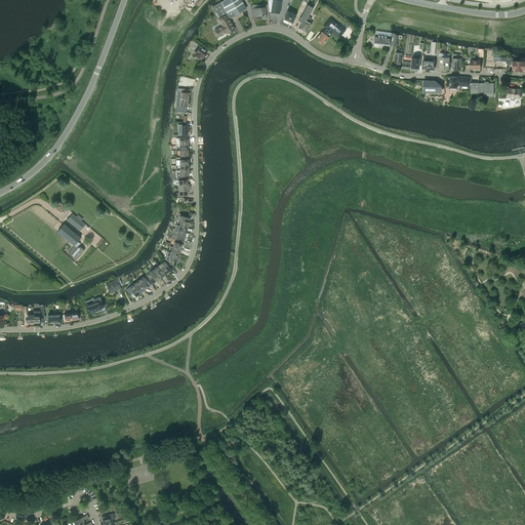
[(246,8),(241,0),(225,0),(220,3),(230,18),(246,8)]
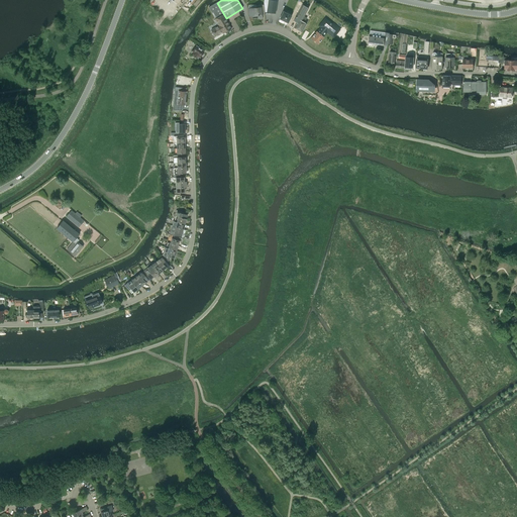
[(265,0),(265,12),(276,14),(277,0),(265,0)]
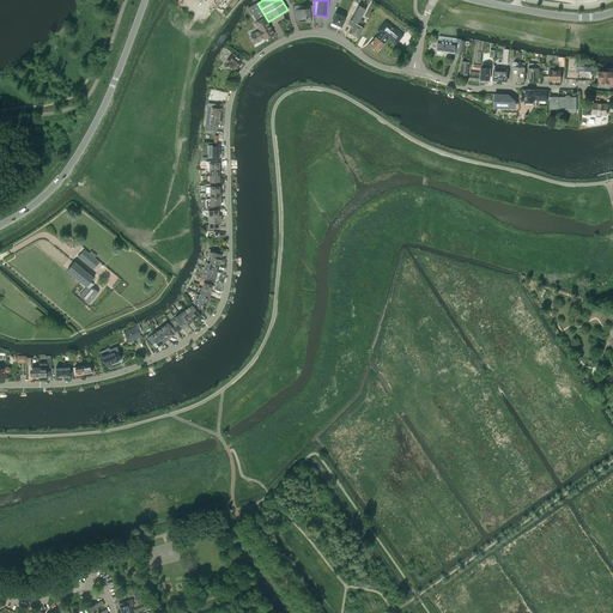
[(314,18),(313,6),(304,7),(304,10),(295,11),(296,20),(299,19),(299,22),(310,20),(310,22),(311,22),(310,19),(314,18)]
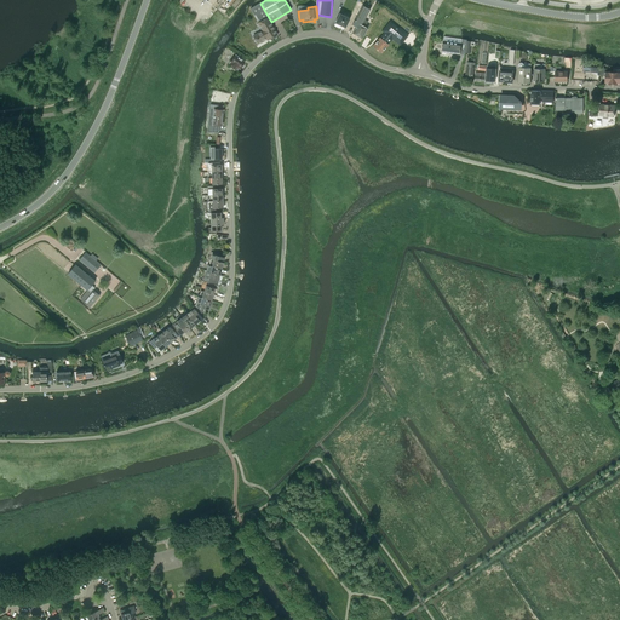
[(368,29),(365,27),(368,22),(365,19),(371,10),(363,6),(352,26),(356,27),(352,33),(362,39),(368,29)]
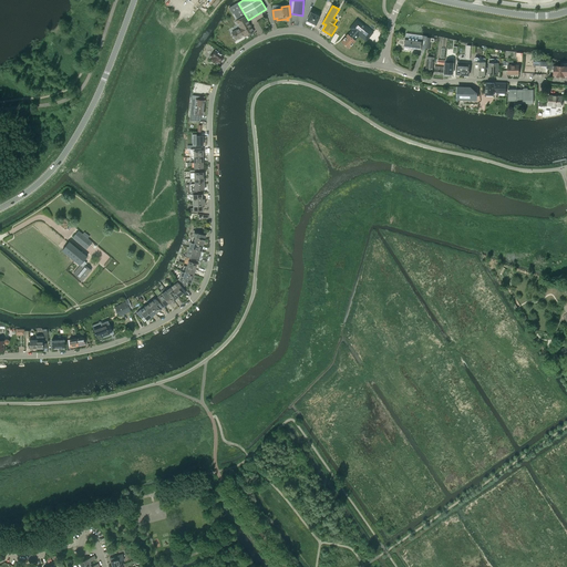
[(316,26),(319,17),(310,12),(306,21),(316,26)]
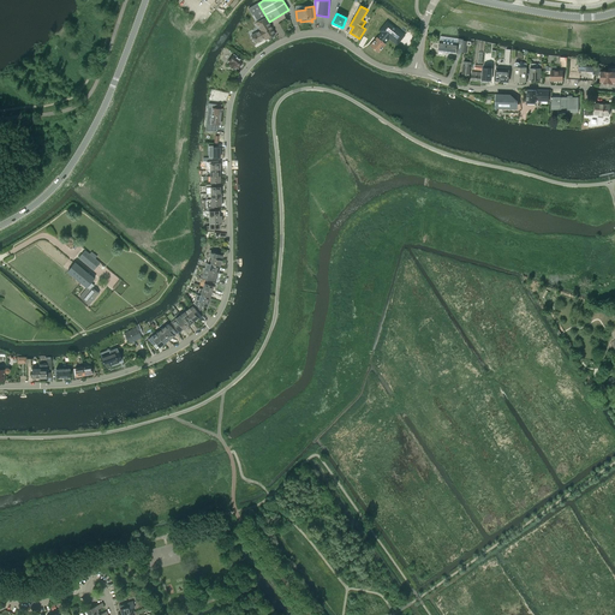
[(256,40),(257,42),(264,37),(266,41),(275,35),(266,17),(256,23),(260,30),(254,35),(255,37),(256,40)]
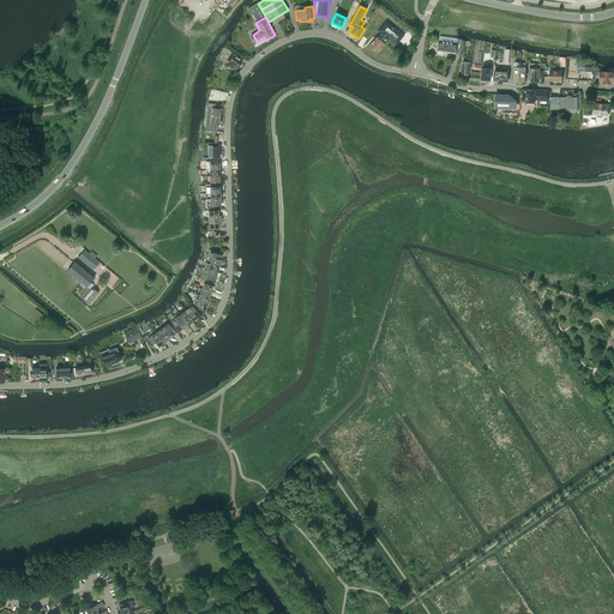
[(397,30),(390,23),(369,46),(378,53),(387,42),(404,56),(413,46),(409,43),(408,44),(405,47),(407,47),(405,49),(391,37),(397,30)]
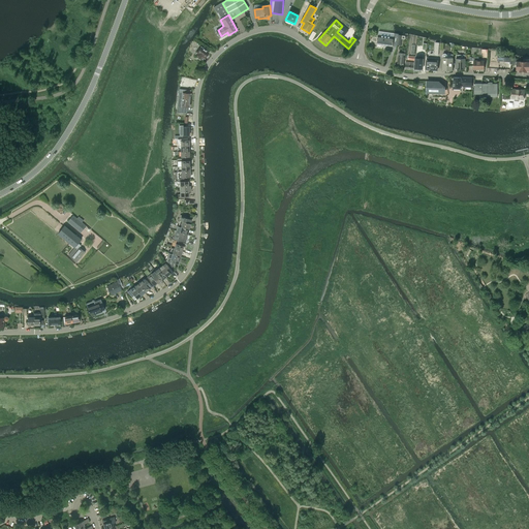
[(394,37),(378,35),(377,44),(397,48),(398,38),(398,34),(394,34),(394,37)]
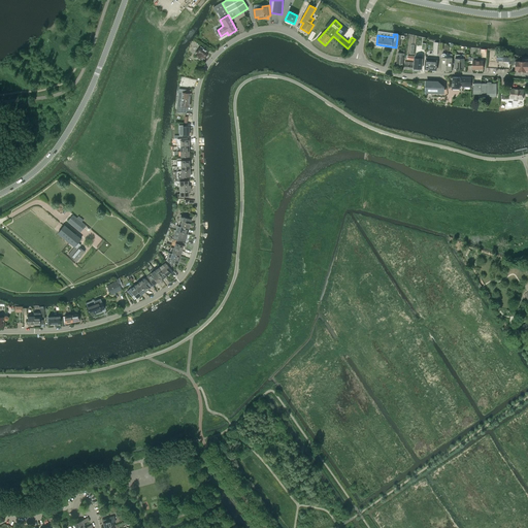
[(204,59),(209,53),(201,47),(196,54),(201,58),(202,57),(204,59)]
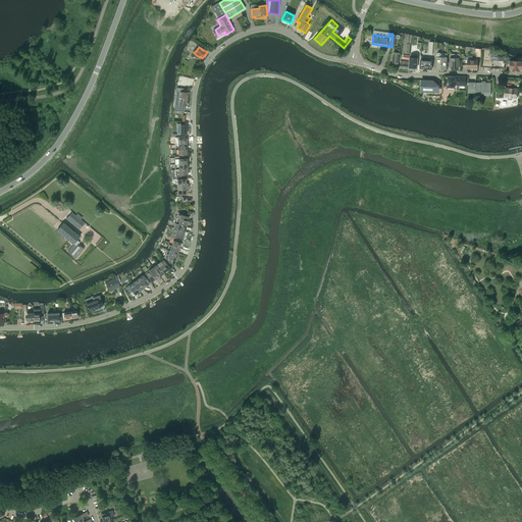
[(394,52),(392,65),(398,66),(401,50),(397,50),(397,53),(394,52)]
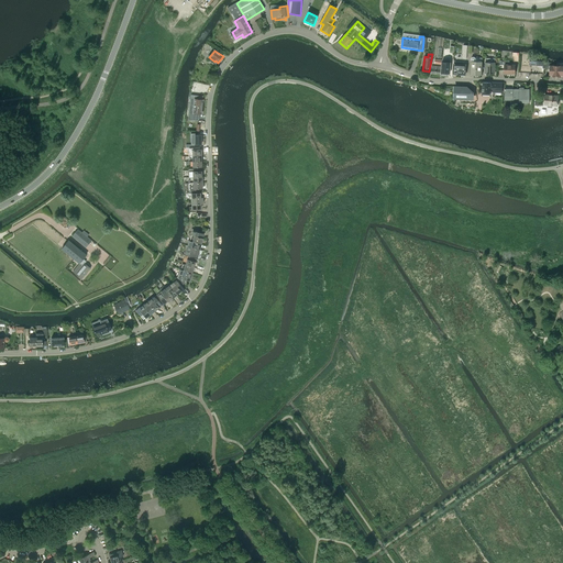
[(543,66),(550,66),(550,62),(543,62),(543,58),(537,58),(537,57),(530,57),(530,65),(537,66),(537,65),(543,66)]
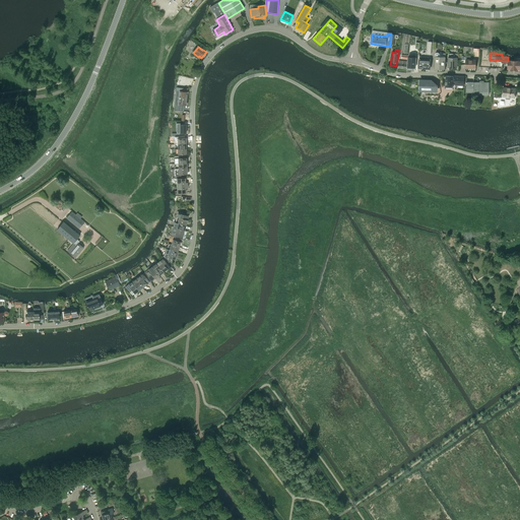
[(457,68),(457,58),(459,58),(459,54),(457,54),(449,54),(448,68),(457,68)]
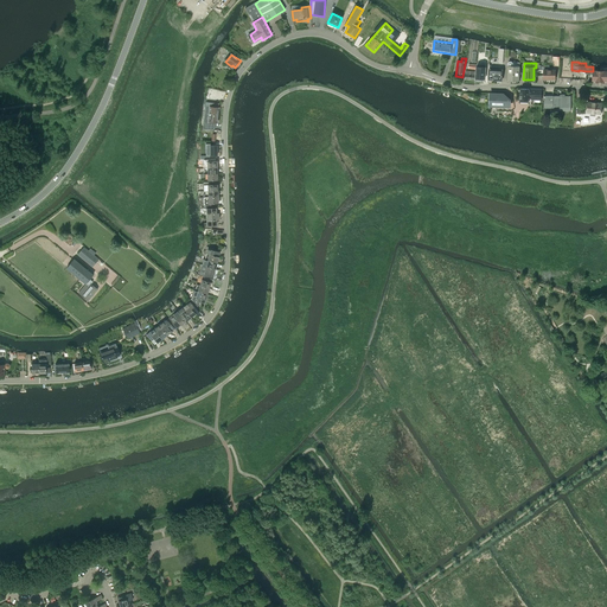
[(477,66),(475,78),(485,80),(486,68),(477,66)]
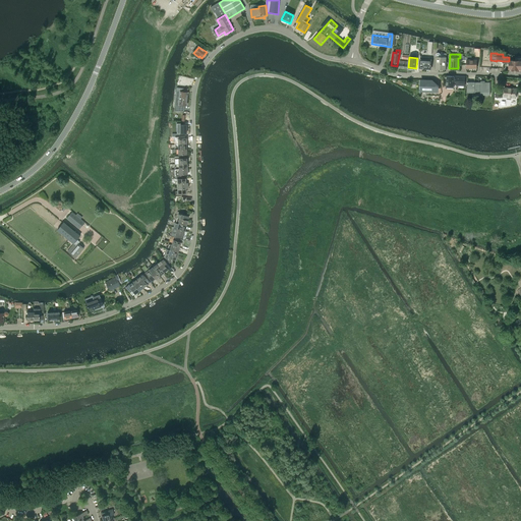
[(446,70),(446,58),(436,57),(436,64),(437,65),(437,69),(446,70)]
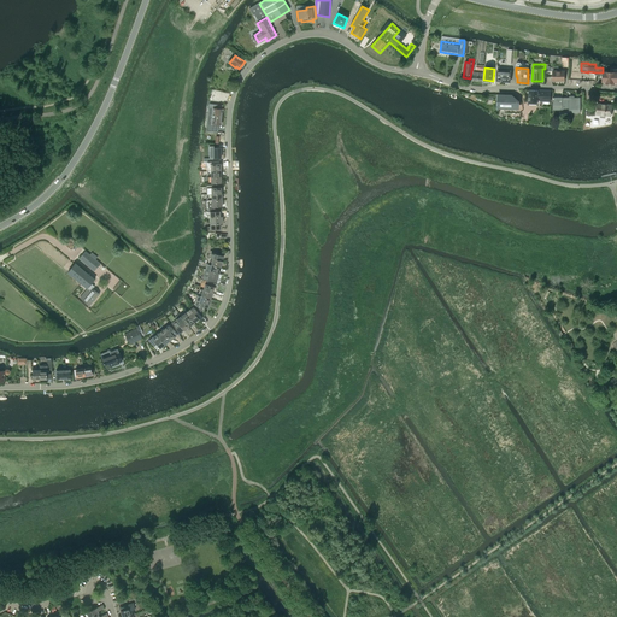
[(498,70),(497,81),(510,82),(511,71),(498,70)]
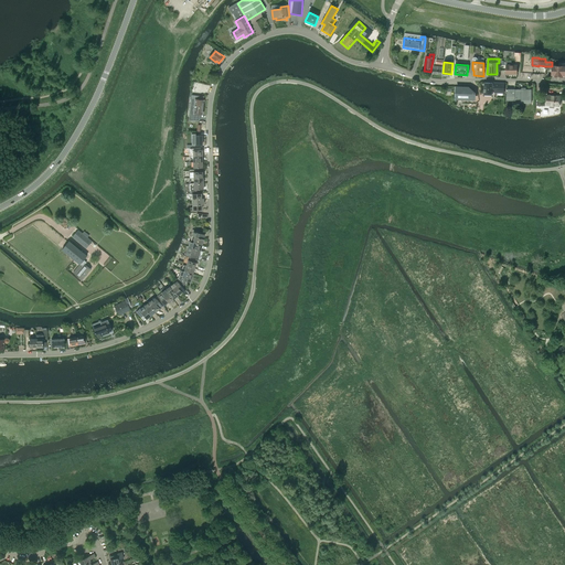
[(433,74),(443,75),(443,70),(443,67),(434,66),(433,74)]
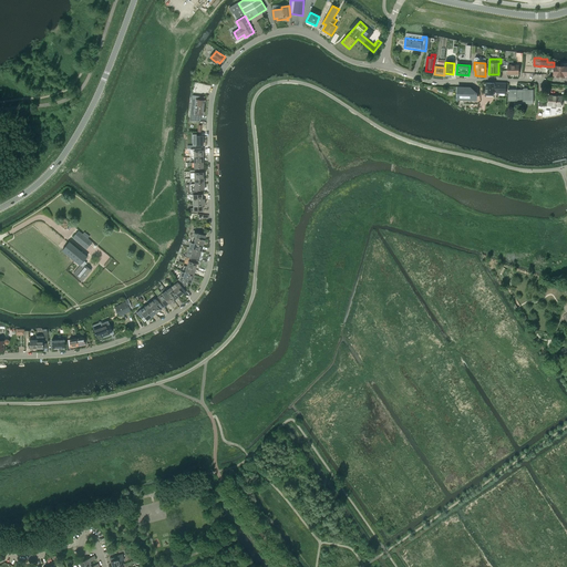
[(508,93),(508,84),(486,83),(486,96),(494,96),(494,93),(496,93),(496,92),(508,93)]
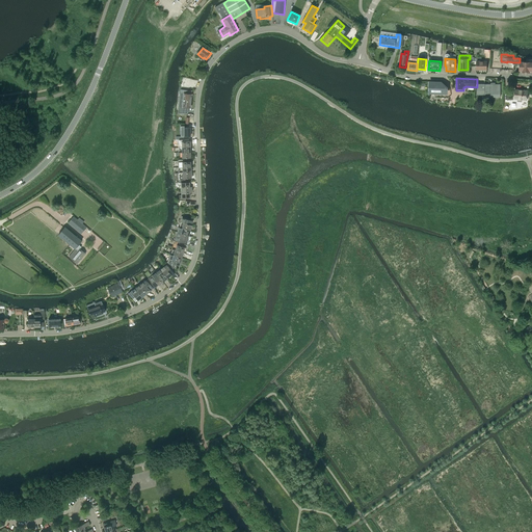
[(447,94),(447,87),(442,83),(430,82),(430,92),(447,94)]
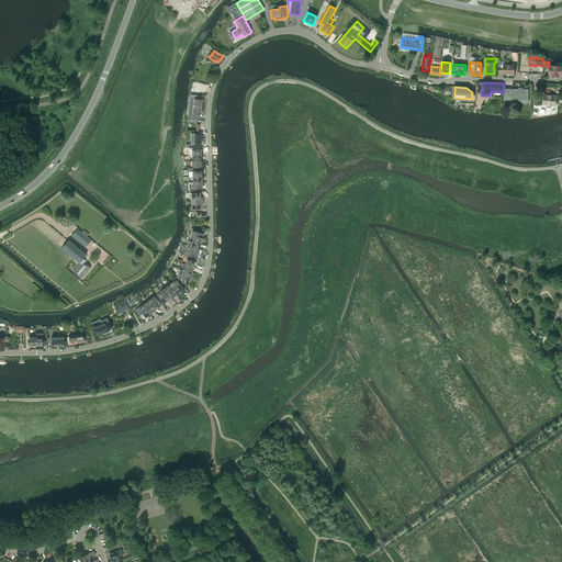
[(505,89),(504,100),(529,101),(529,91),(523,91),(523,90),(512,89),(505,89)]
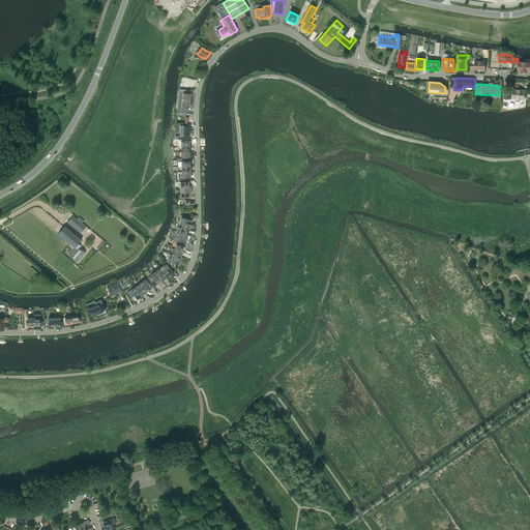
[(512,89),(512,92),(504,91),(502,98),(504,98),(503,106),(510,106),(511,98),(516,98),(516,100),(520,101),(520,99),(525,99),(525,98),(526,98),(526,95),(525,95),(526,90),(512,89)]
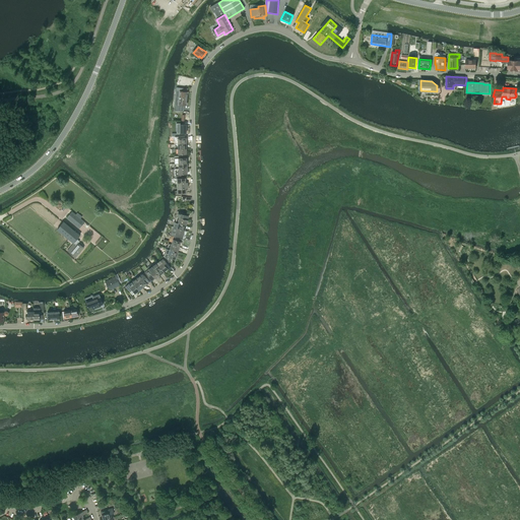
[(182,88),(177,88),(175,107),(183,108),(183,106),(186,106),(188,92),(181,91),(182,88)]
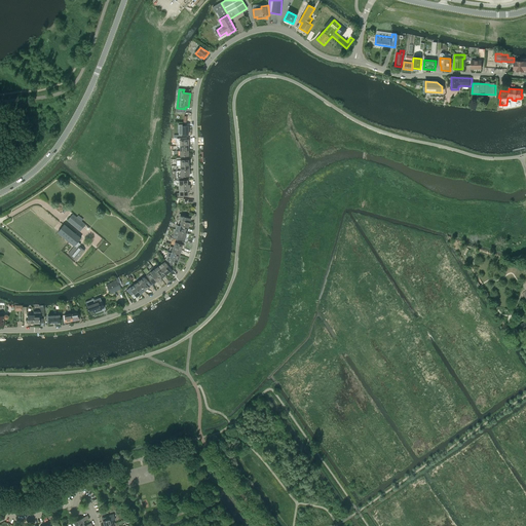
[(189,171),(181,171),(177,171),(177,180),(176,180),(176,181),(179,180),(185,180),(185,176),(189,176),(189,171)]
